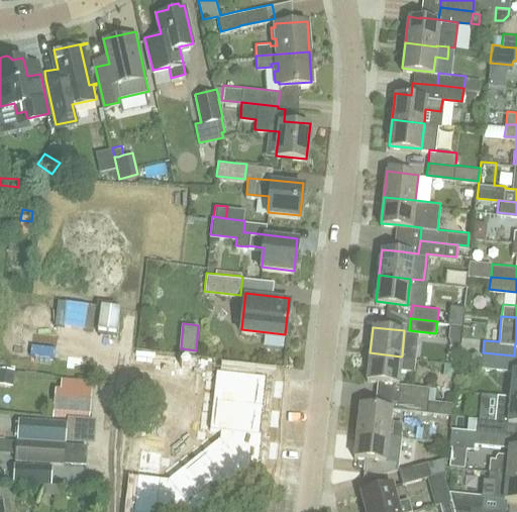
[(142,350),(138,380),(169,384),(172,353),(142,350)]
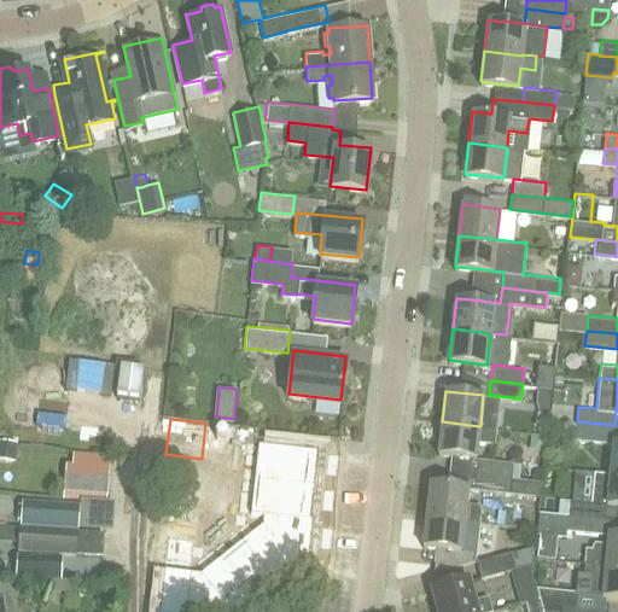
[(479,426),(442,421),(438,452),(477,456),(478,439),(495,442),(496,426),(481,425),(479,426)]
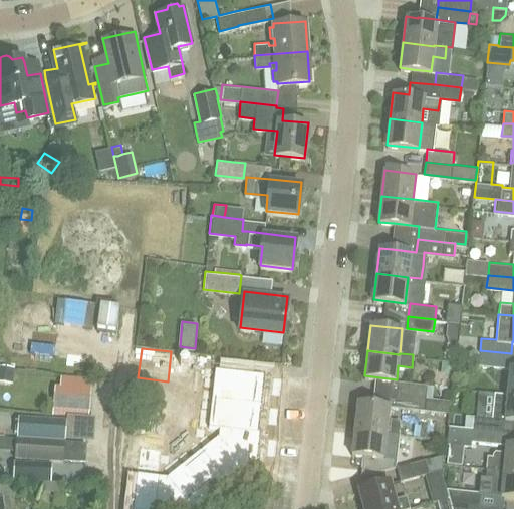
[(511,353),(480,350),(478,363),(510,366),(510,365),(511,353)]
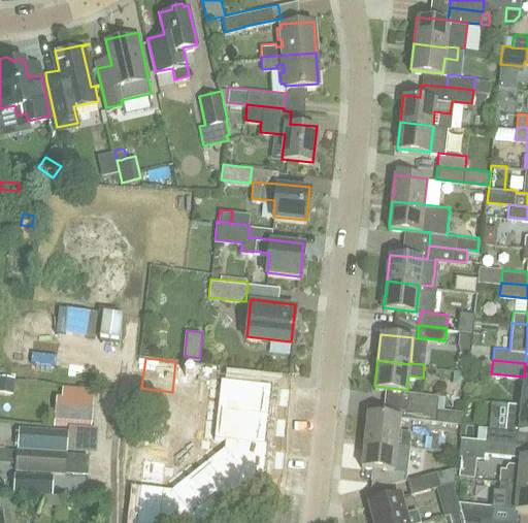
[(452,384),(466,385),(467,370),(454,369),(452,384)]
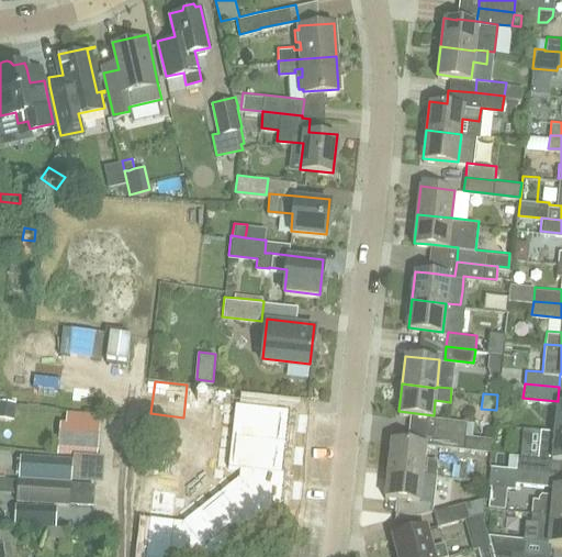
[(147,515),(143,556),(203,556),(205,555),(206,556),(210,556),(283,499),(284,486),(287,469),(283,468),(290,405),(234,400),(226,467),(238,468),(237,475),(181,519),(147,515)]
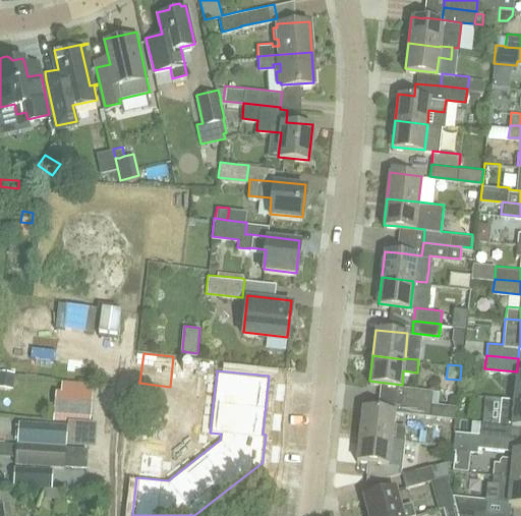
[(92,401),(93,382),(62,380),(61,390),(56,390),(55,397),(92,401)]
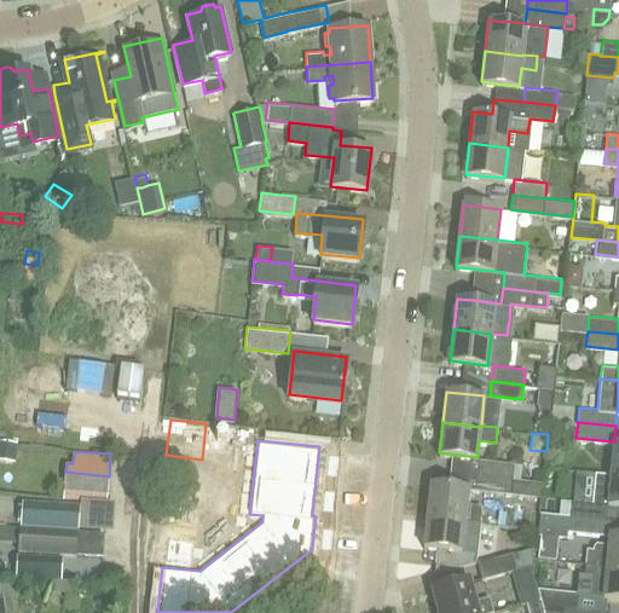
[(513,476),(515,461),(482,457),(480,473),(513,476)]
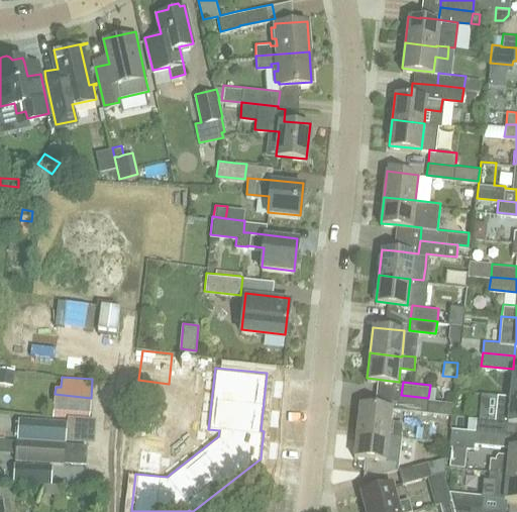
[(510,395),(498,393),(495,418),(476,416),(475,429),(502,432),(516,433),(516,394),(510,394),(510,395)]
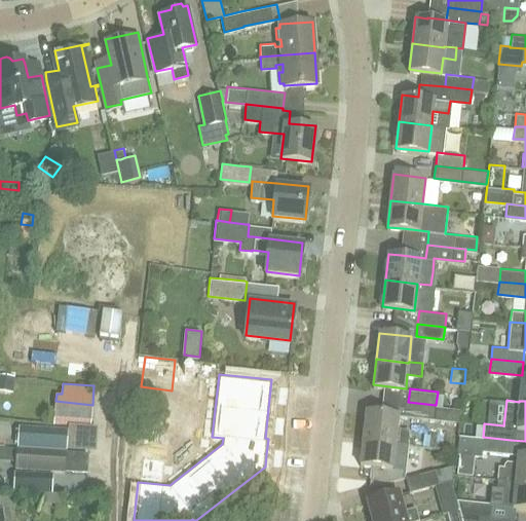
[(90,425),(92,405),(55,401),(54,411),(61,412),(60,422),(90,425)]
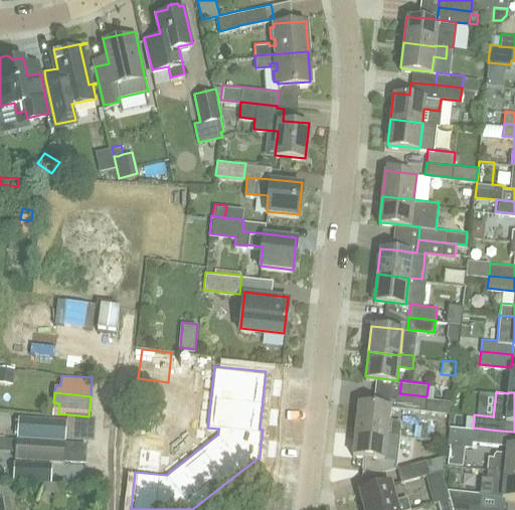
[(426,396),(399,393),(398,405),(451,411),(452,399),(426,396)]
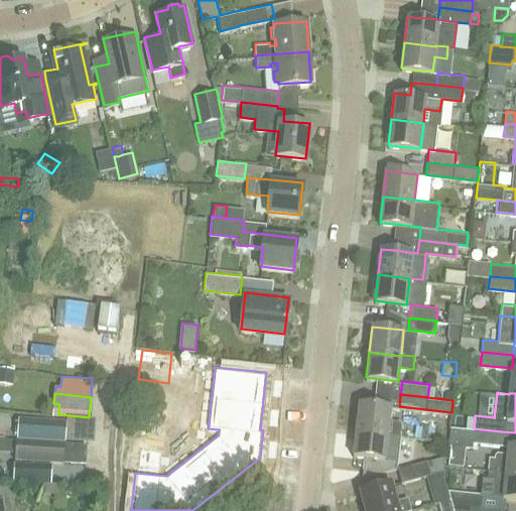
[(400,433),(402,419),(390,418),(391,406),(359,402),(356,428),(388,432),(400,433)]
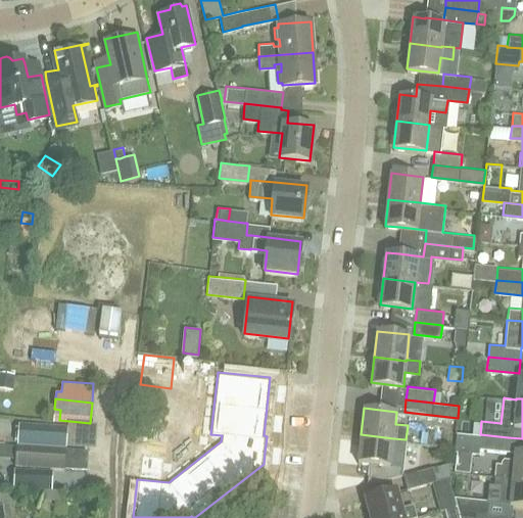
[(18,422),(16,442),(65,446),(67,426),(18,422)]
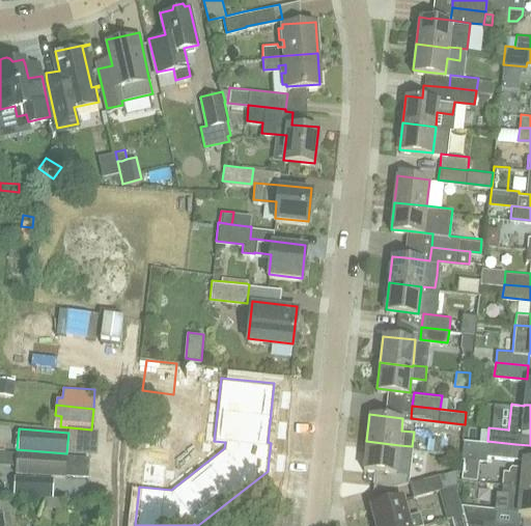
[(514,457),(515,444),(487,441),(464,438),(460,458),(486,461),(487,453),(514,457)]
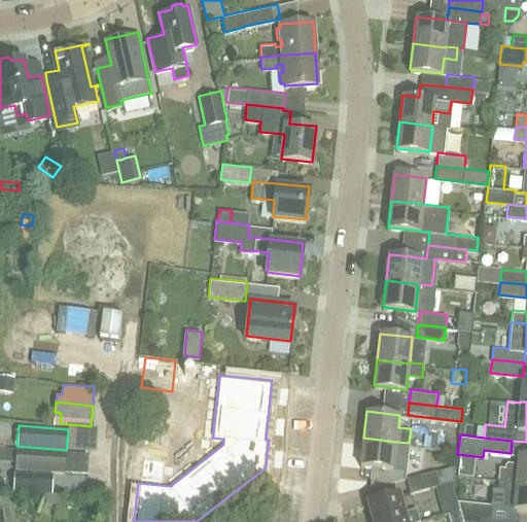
[(405,466),(394,465),(396,442),(363,438),(360,464),(372,465),(370,487),(406,477),(421,473),(418,464),(405,466)]
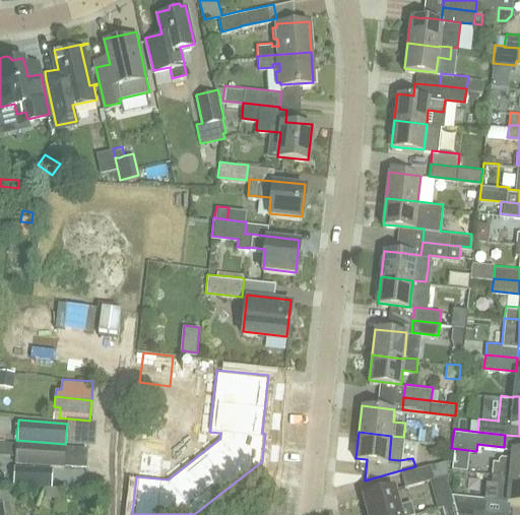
[(65,444),(16,440),(15,461),(63,465),(63,464),(65,444)]
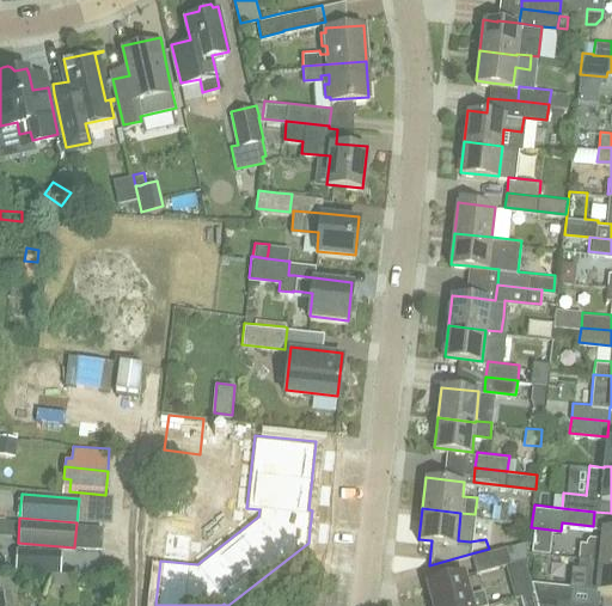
[(166,527),(163,554),(189,556),(191,530),(166,527)]
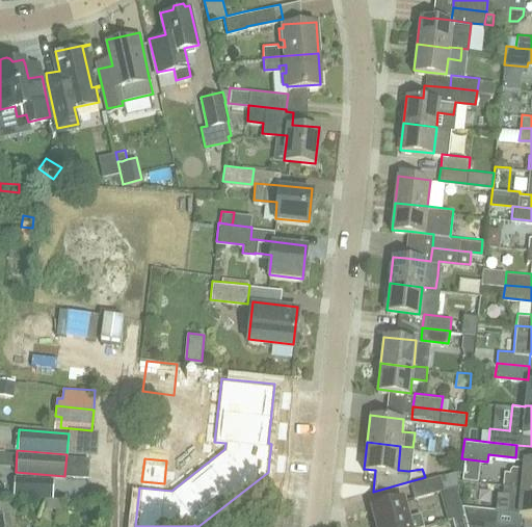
[(521,485),(531,485),(531,458),(524,458),(523,467),(512,466),(510,469),(510,470),(510,472),(504,471),(503,483),(508,483),(521,485)]
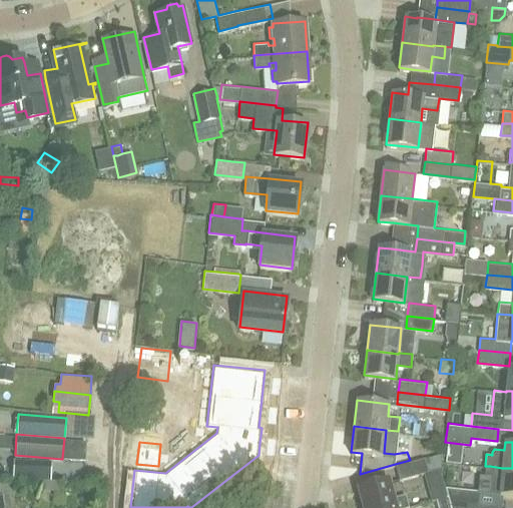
[(441,466),(444,452),(410,460),(395,464),(399,479),(429,469),(441,466)]
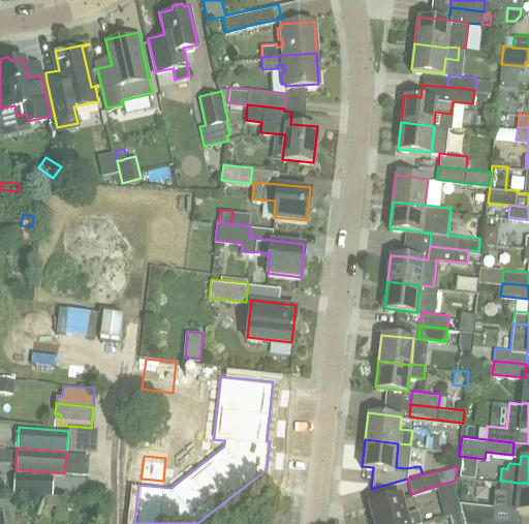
[(73,474),(76,497),(98,495),(95,471),(73,474)]
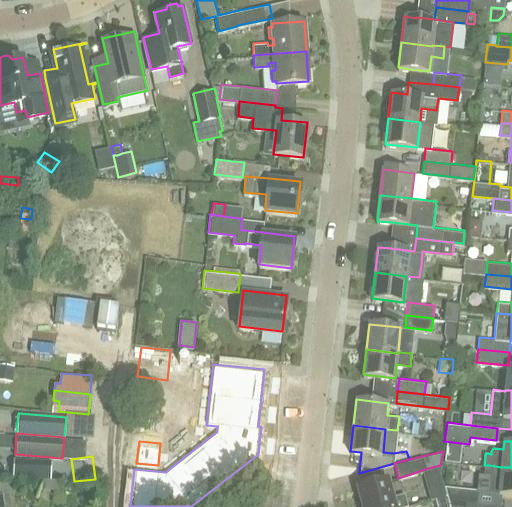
[(15,458),(14,476),(50,477),(50,459),(15,458)]
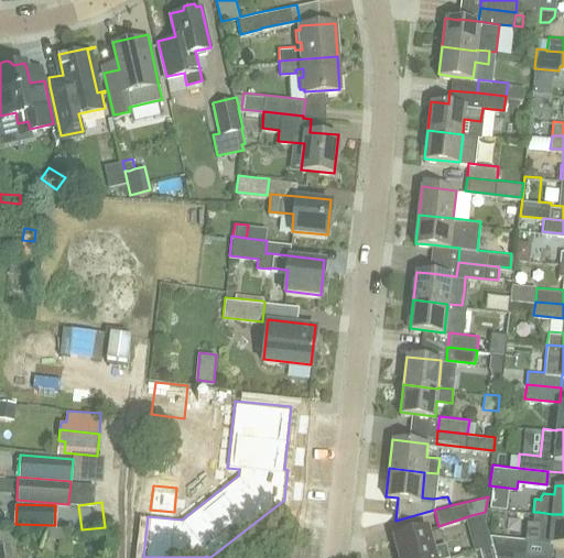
[(563,543),(563,514),(552,514),(550,542),(563,543)]
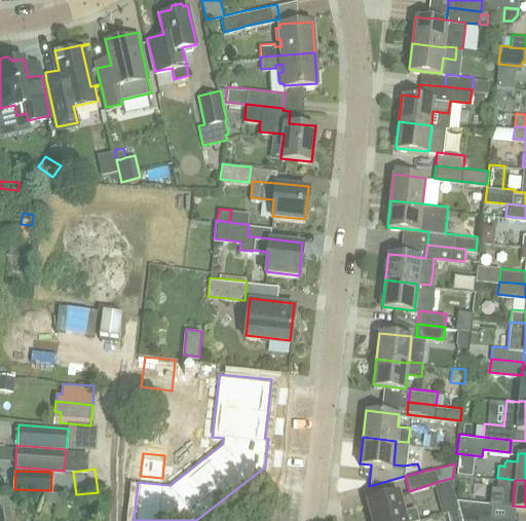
[(404,509),(399,490),(367,499),(373,520),(409,520),(419,519),(416,505),(404,509)]
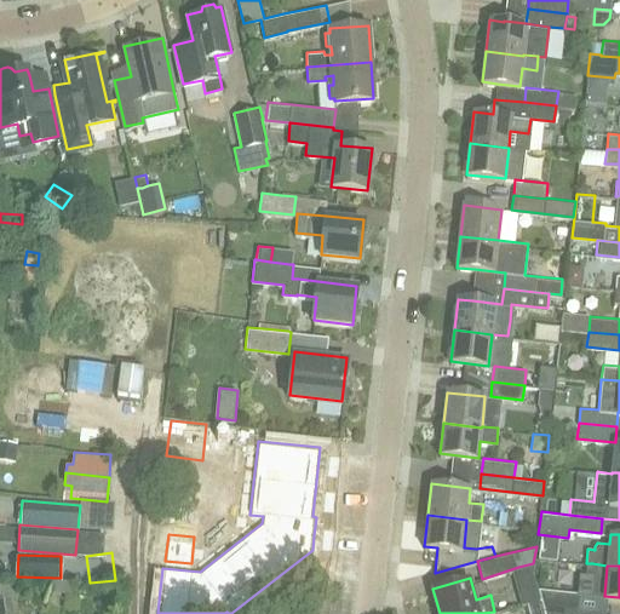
[(0,585),(0,613),(12,613),(11,598),(6,600),(4,585),(0,585)]
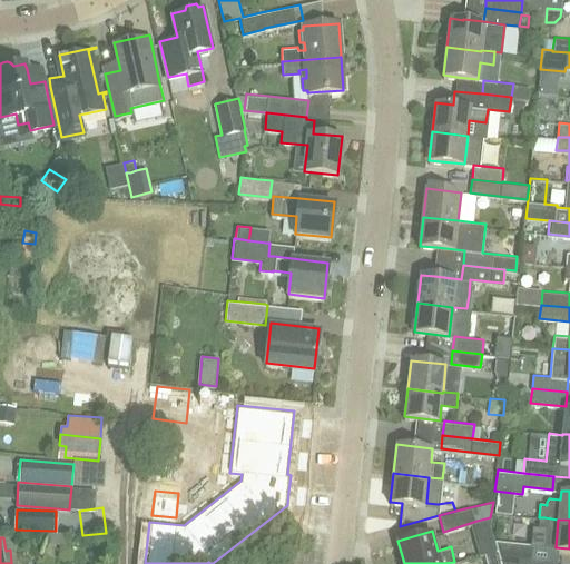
[(498,550),(500,555),(532,558),(533,545),(532,544),(495,541),(498,550)]
